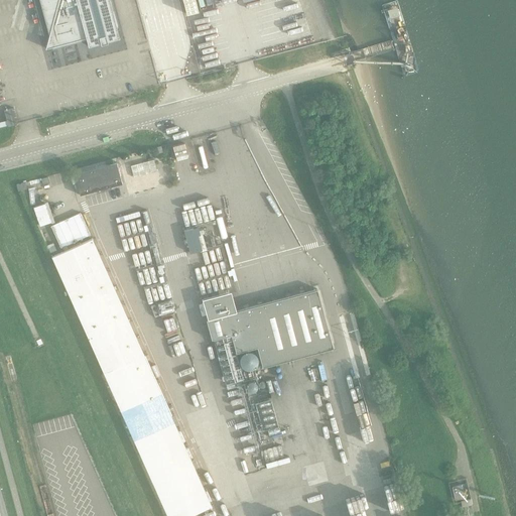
[(38,0),(48,36),(45,48),(51,46),(52,48),(86,39),(88,45),(119,37),(109,0),(38,0)]
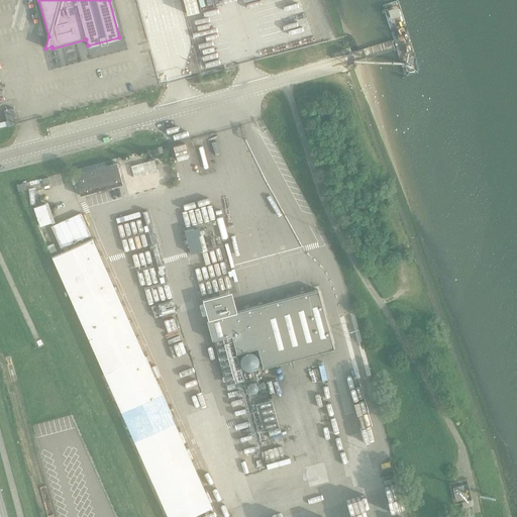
[(13,108),(4,111),(8,126),(18,124),(13,108)]
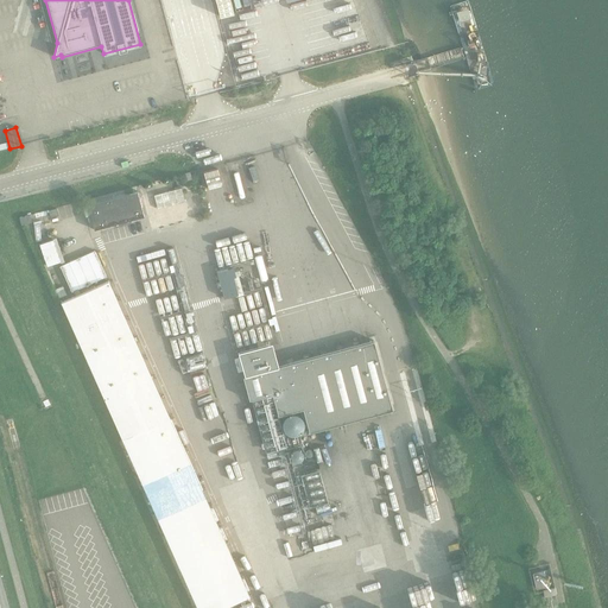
[(238,211),(251,208),(242,184),(230,189),(238,211)]
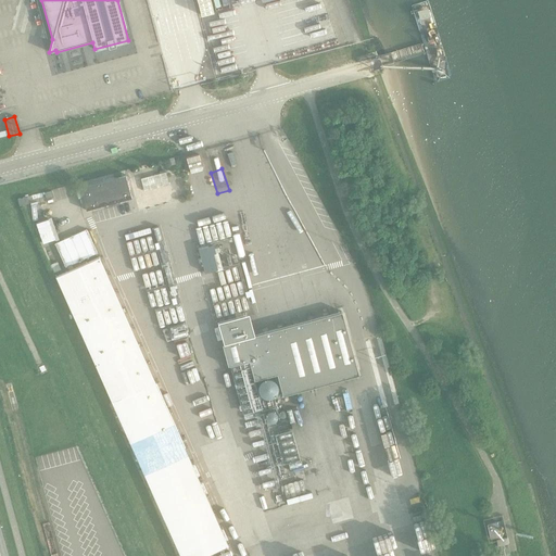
[(126,175),(79,188),(86,211),(131,199),(126,175)]
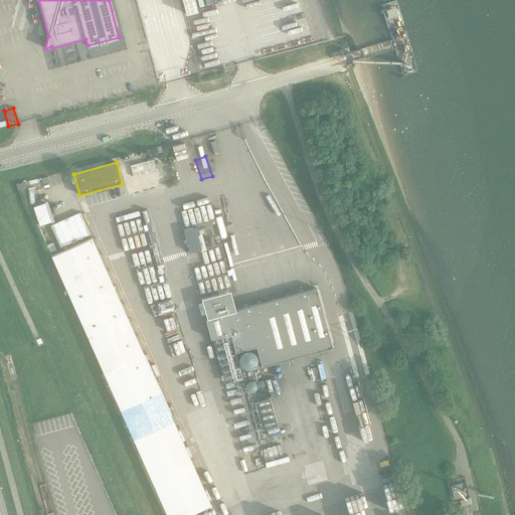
[(25,182),(16,184),(18,191),(26,189),(25,182)]
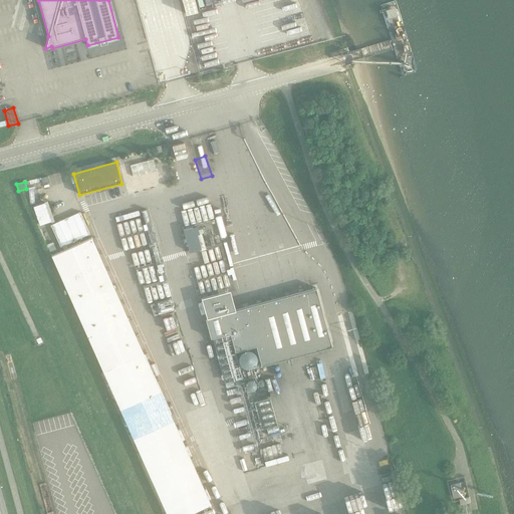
[(79,212),(50,225),(60,247),(61,247),(79,239),(89,234),(79,212)]
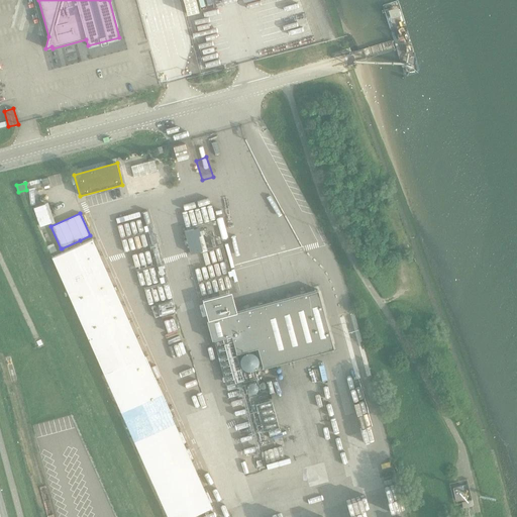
[(82,244),(80,240),(62,248),(63,252),(52,257),(168,516),(190,516),(212,507),(144,355),(93,239),(82,244)]
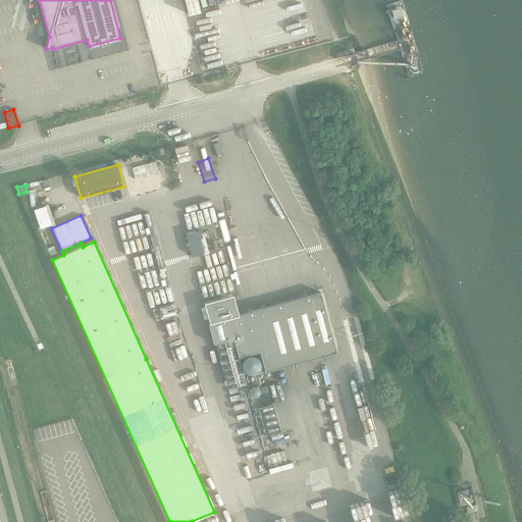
[(57,253),(54,246),(47,249),(51,256),(57,253)]
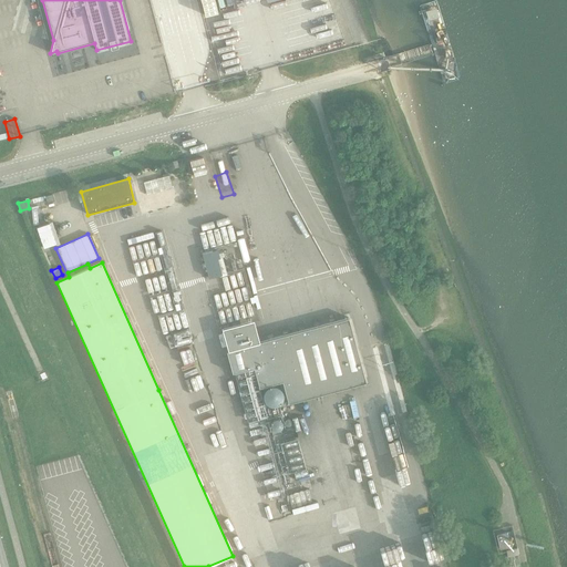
[(366,382),(348,318),(256,342),(249,321),(222,329),(227,351),(226,351),(232,373),(234,372),(234,373),(254,368),(259,388),(281,381),(288,403),(366,382)]
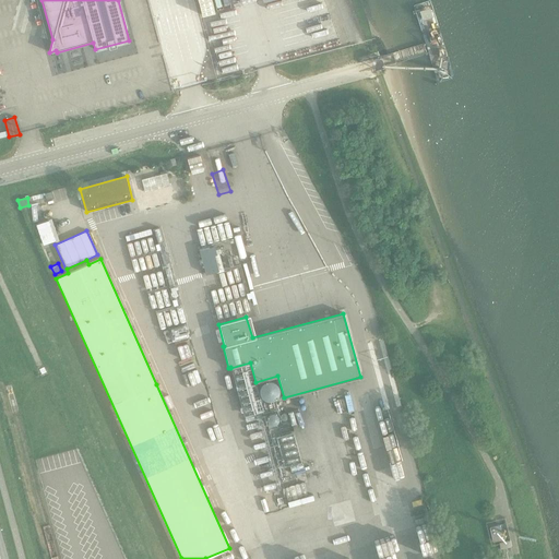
[(510,537),(507,523),(490,527),(494,542),(510,537)]
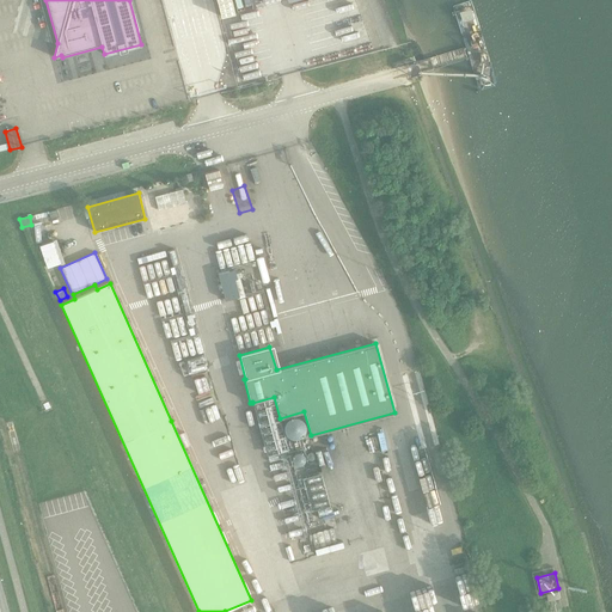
[(561,599),(558,592),(548,594),(549,601),(561,599)]
